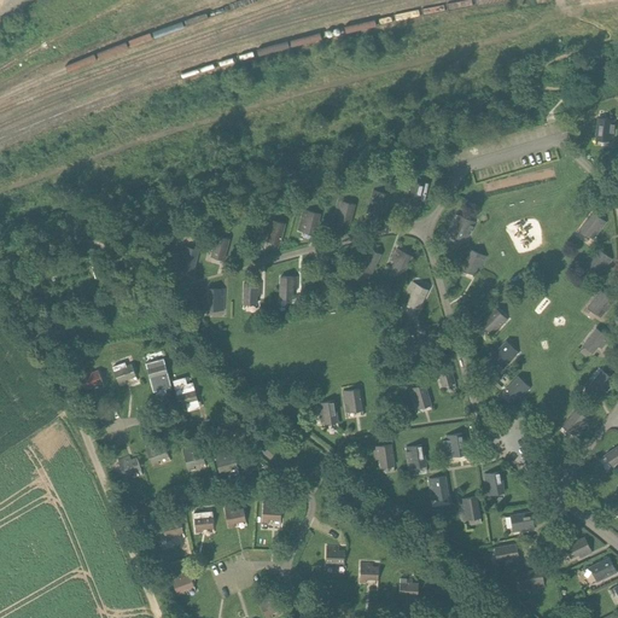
[(614,121),(598,120),(595,140),(608,141),(610,133),(613,133),(614,121)]
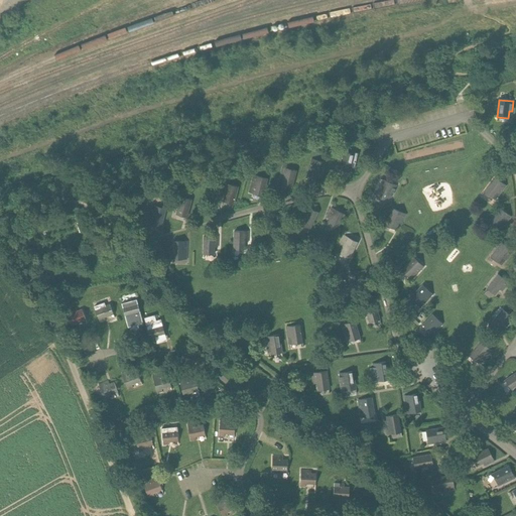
[(440,153),(466,147),(464,139),(438,145),(440,153)]
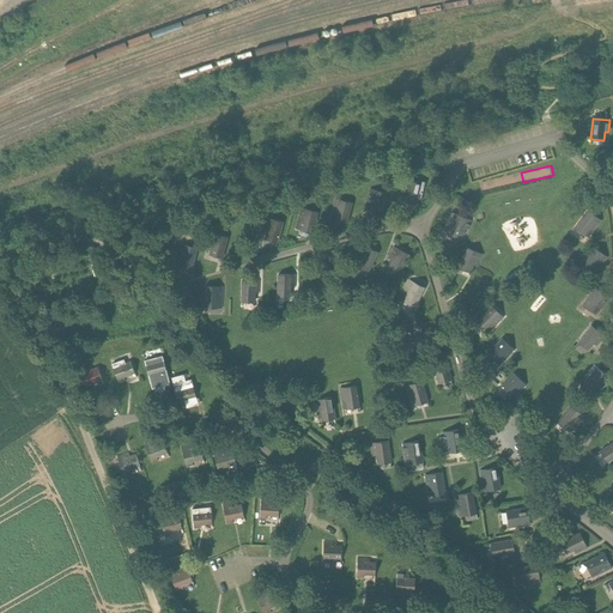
[(422,184),(405,180),(401,192),(406,193),(404,201),(416,204),(422,184)]
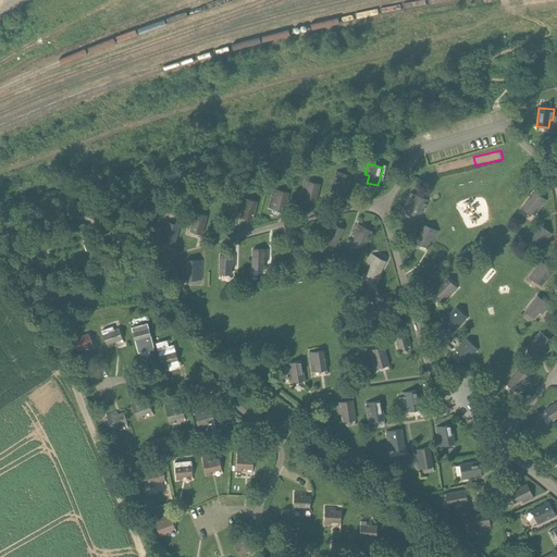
[(335,192),(346,194),(351,176),(336,172),(334,183),(337,184),(335,192)]
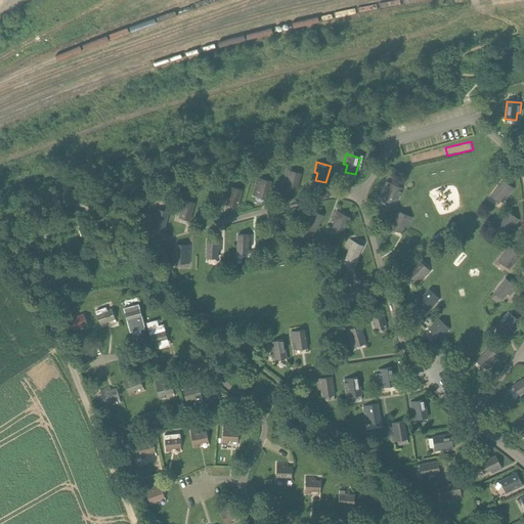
[(286,188),(297,190),(301,174),(287,170),(285,180),(288,181),(286,188)]
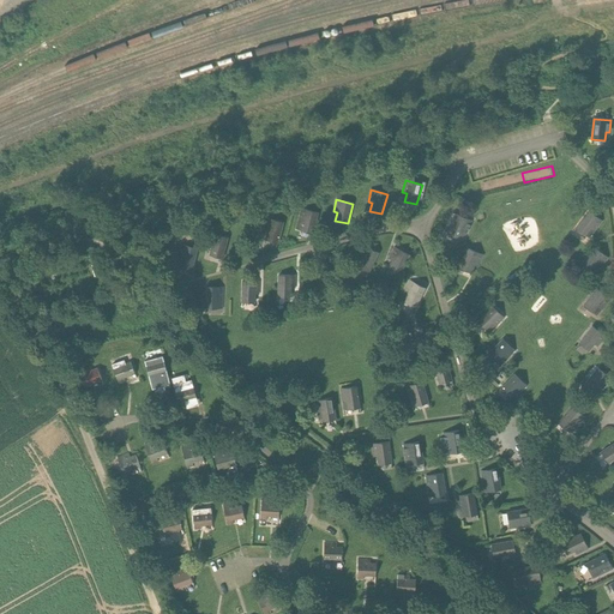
[(300,230),(313,233),(318,214),(302,209),(299,221),(302,222),(300,230)]
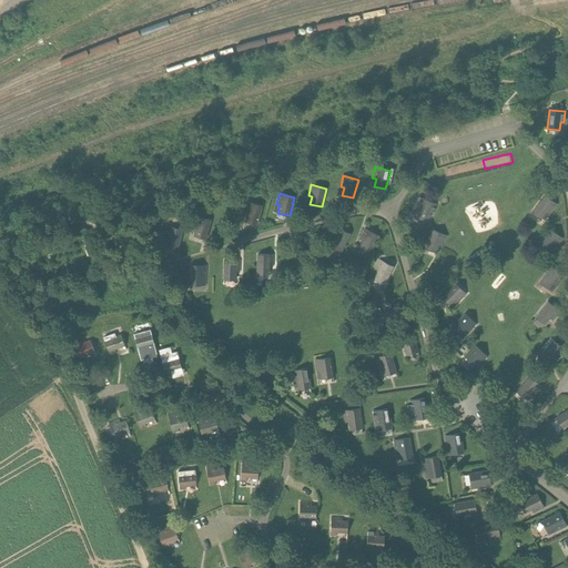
[(557,205),(545,195),(533,211),(543,217),(547,212),(550,214),(557,205)]
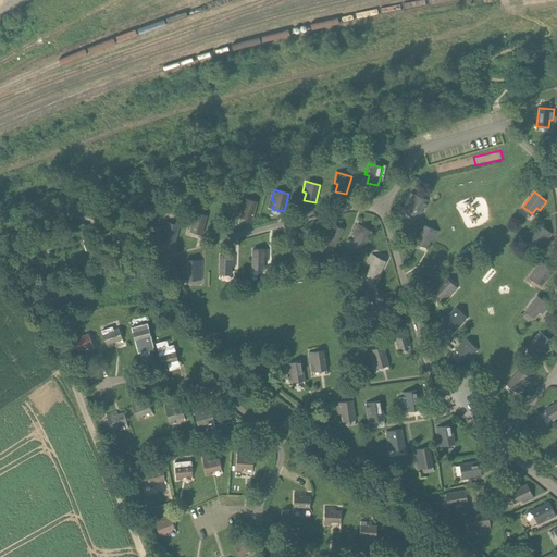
[(406,211),(417,217),(420,209),(423,211),(428,201),(415,195),(406,211)]
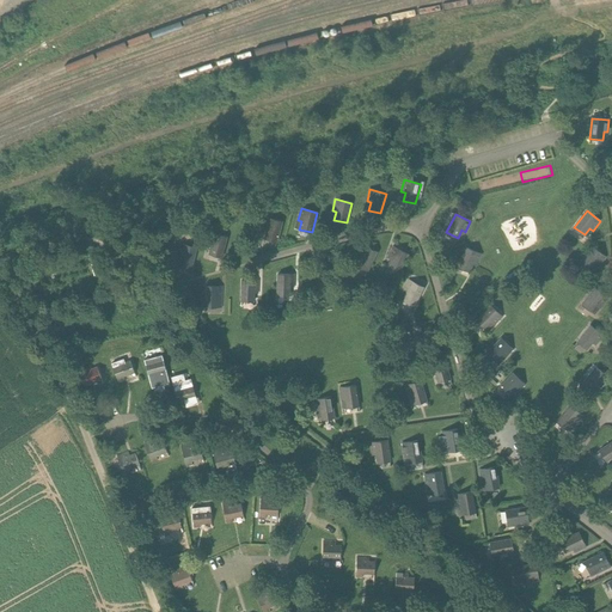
[(264,239),(277,242),(282,222),(265,218),(263,230),(267,231),(264,239)]
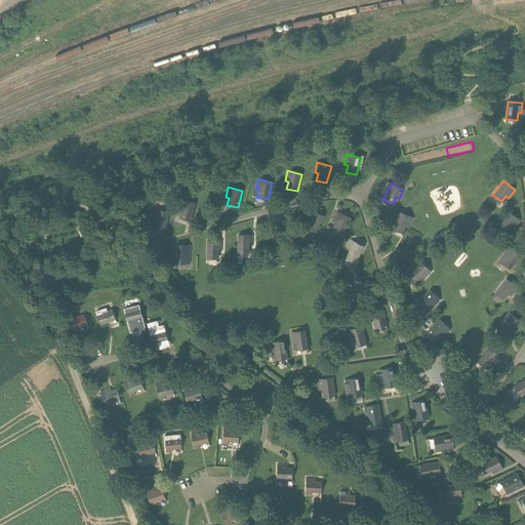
[(179,217),(190,220),(195,204),(180,200),(178,210),(182,211),(179,217)]
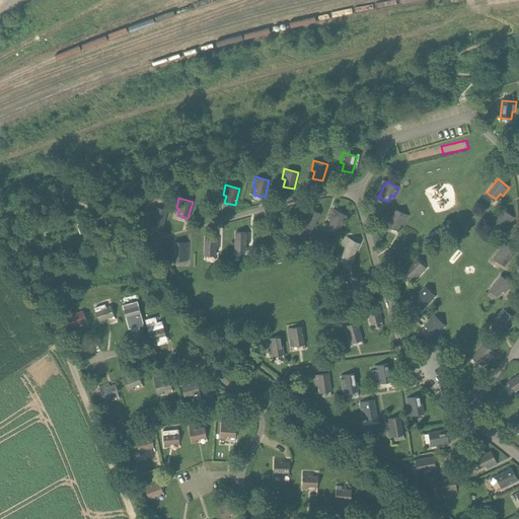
[(152,224),(162,227),(167,211),(153,207),(150,217),(154,218),(152,224)]
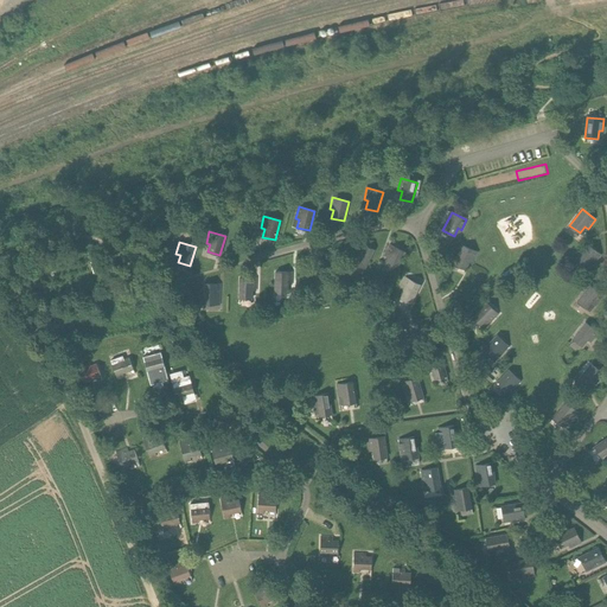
[(353,263),(365,269),(374,250),(359,243),(353,254),(357,255),(353,263)]
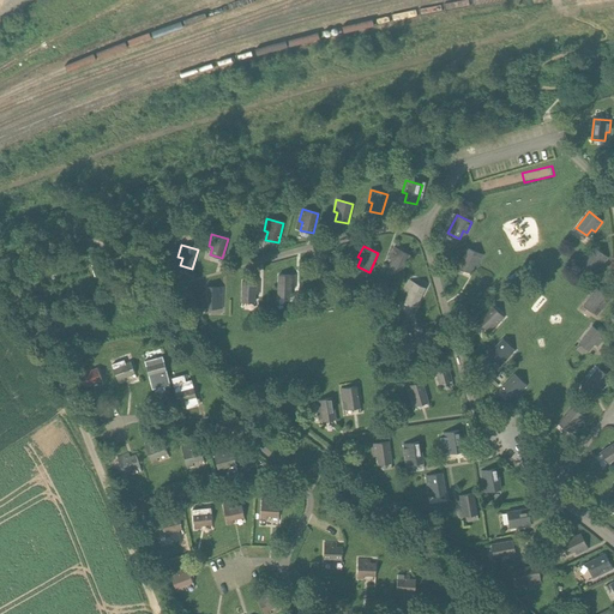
[(389,269),(401,274),(409,256),(395,248),(389,259),(392,260),(389,269)]
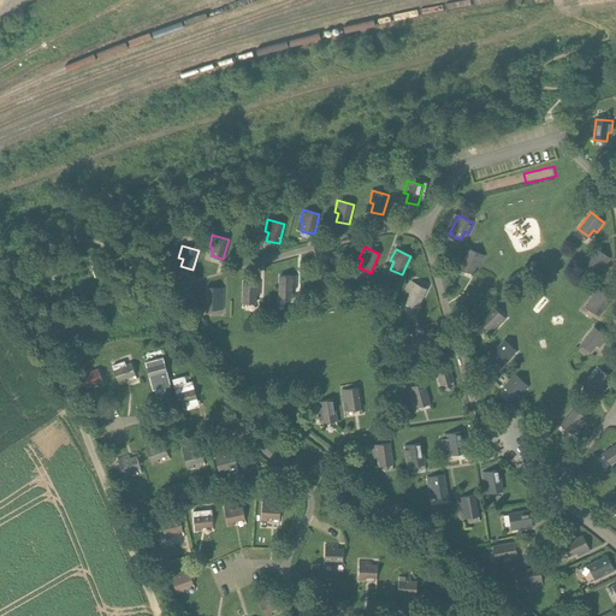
[(485,256),(469,249),(461,268),(473,273),(475,266),(480,267),(485,256)]
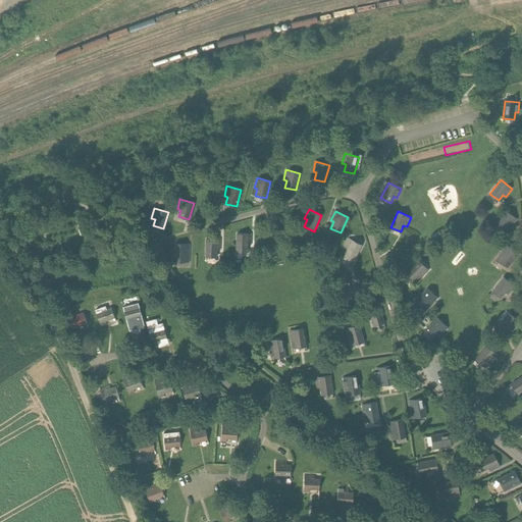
[(517,220),(506,211),(494,224),(503,231),(508,225),(511,227),(517,220)]
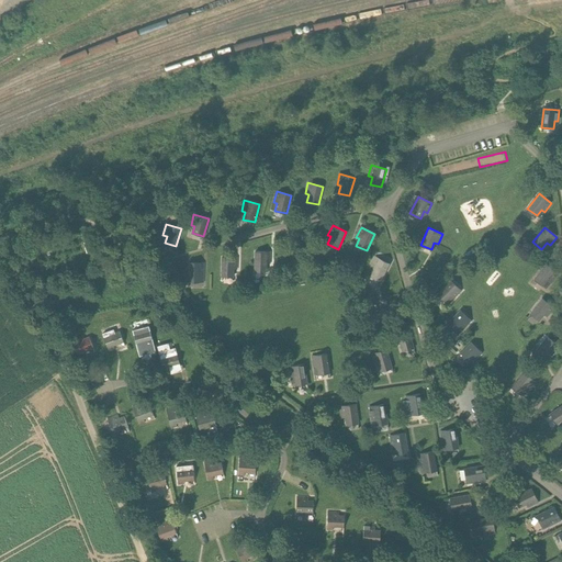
[(255,271),(266,271),(267,263),(270,263),(270,253),(255,253),(255,271)]
